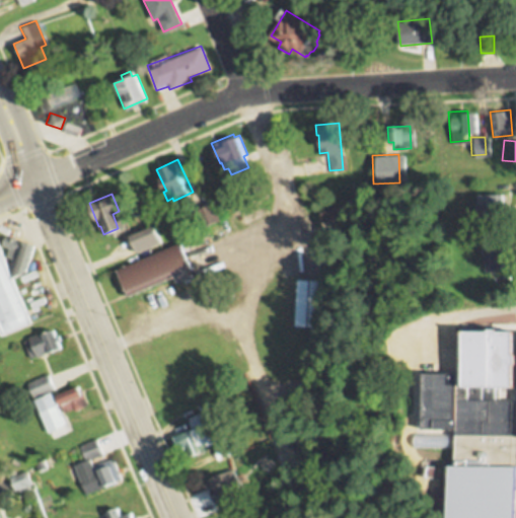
[(127,235),(133,252),(159,241),(153,225),(127,235)]
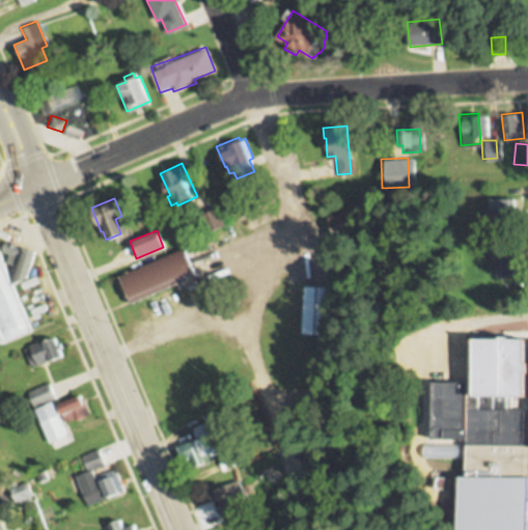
[(2,240),(29,248),(33,258),(25,277),(12,283),(0,252),(0,246),(2,240)]
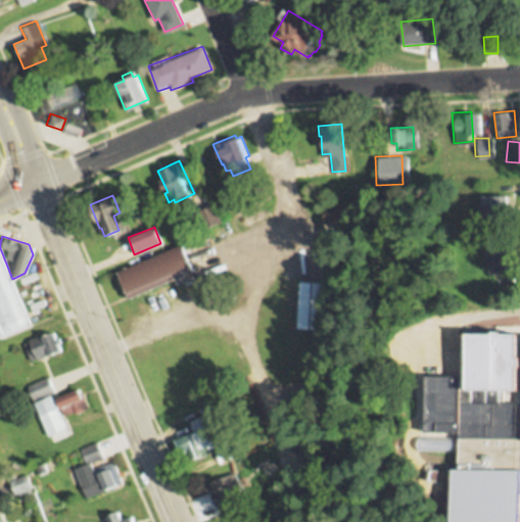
[(117,272),(129,297),(174,278),(178,286),(197,277),(183,243),(117,272)]
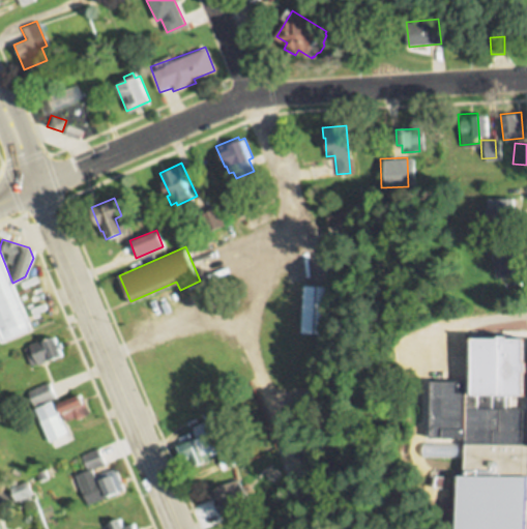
[(1,341),(0,338),(0,252),(12,283),(31,328),(1,341)]
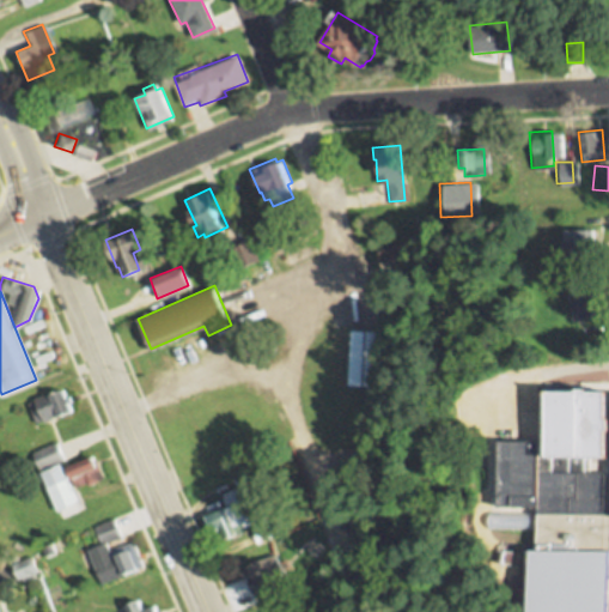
[(347,329),(345,386),(377,387),(381,331),(347,329)]
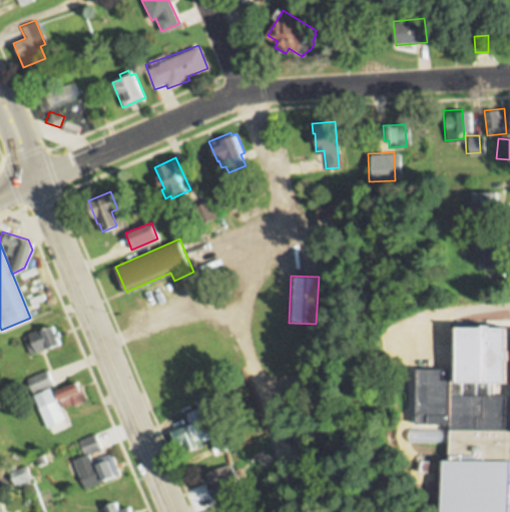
[(26,333),(27,335),(20,338),(27,355),(35,352),(36,354),(62,343),(55,327),(43,332),(41,327),(26,333)]
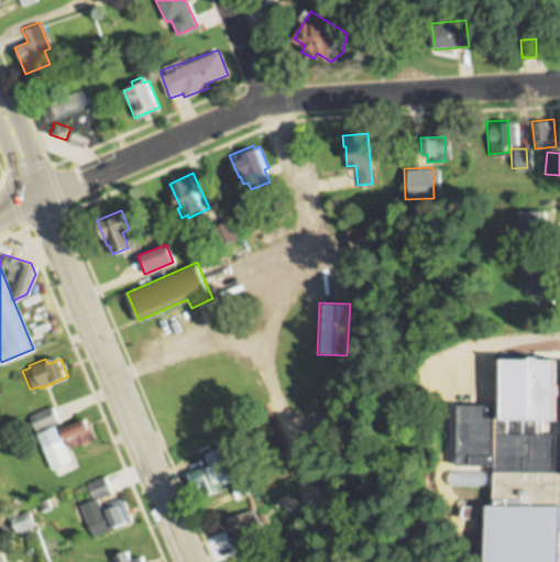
[(487,561),(559,561),(559,467),(559,431),(544,431),(542,419),(559,418),(559,359),(504,359),(505,406),(501,407),(500,404),(454,403),(456,467),(452,469),(452,484),(492,485),(492,503),(487,504),(487,561)]
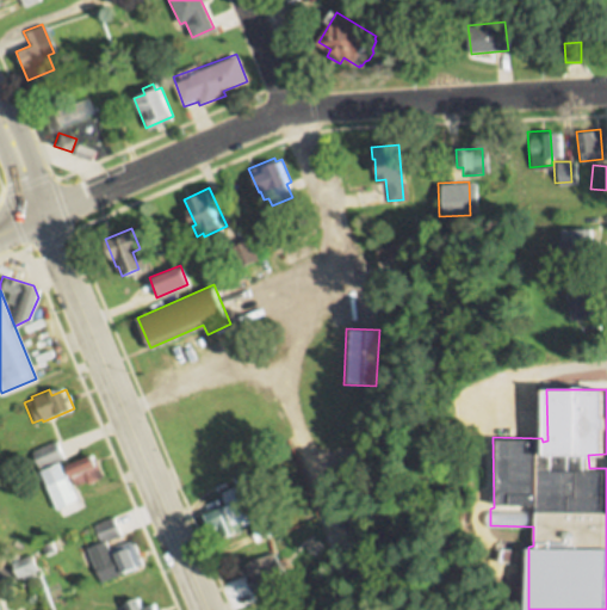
[(29,451),(36,469),(63,457),(55,439),(29,451)]
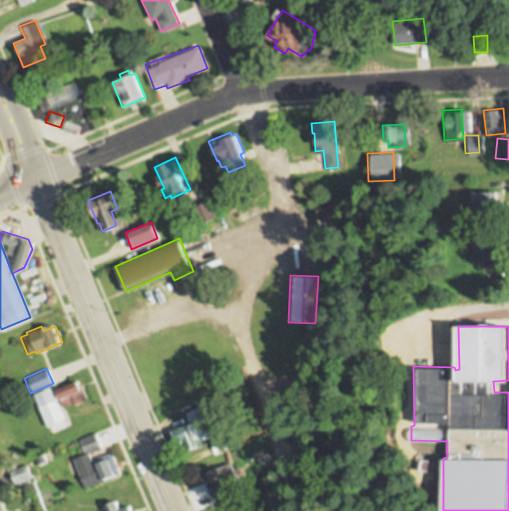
[(56,390),(62,406),(70,402),(71,406),(86,399),(78,380),(56,390)]
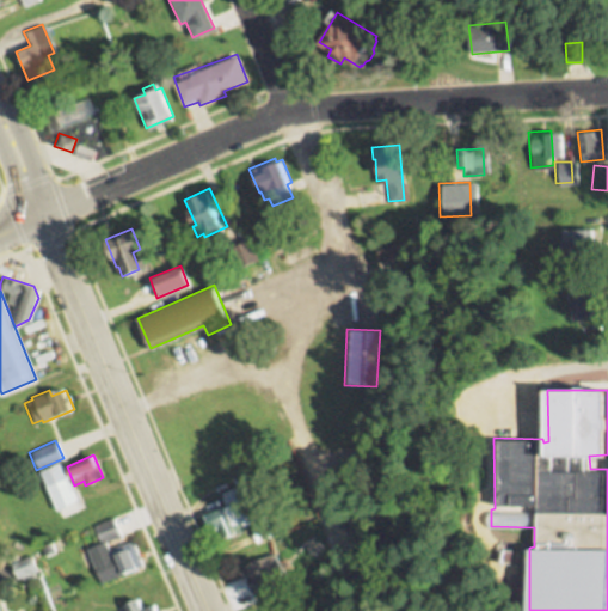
[(60,463),(37,472),(54,511),(78,501),(60,463)]
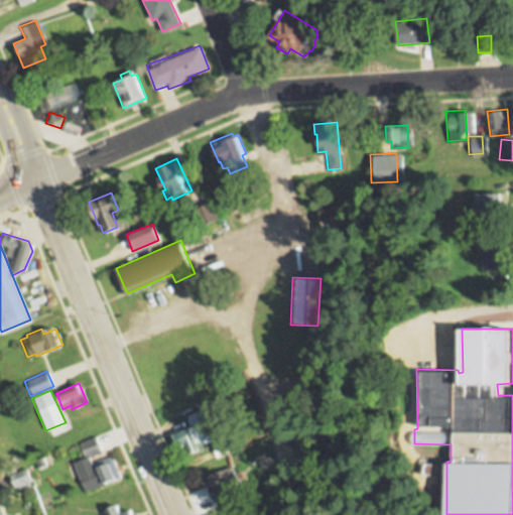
[(201,410),(184,416),(189,426),(171,433),(175,444),(182,442),(187,455),(207,446),(206,444),(214,440),(210,431),(203,434),(198,422),(205,420),(201,410)]
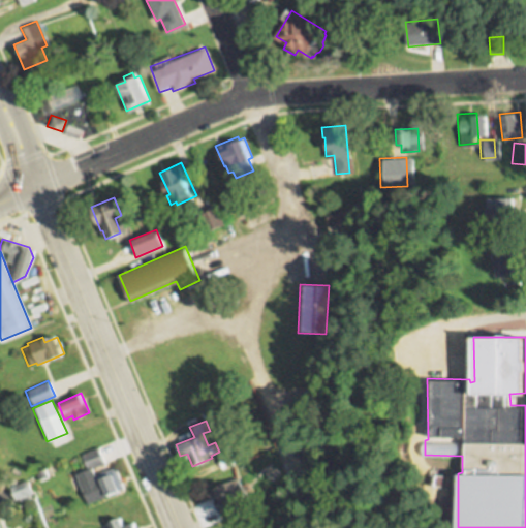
[(0,464),(10,460),(3,444),(0,445),(0,464)]
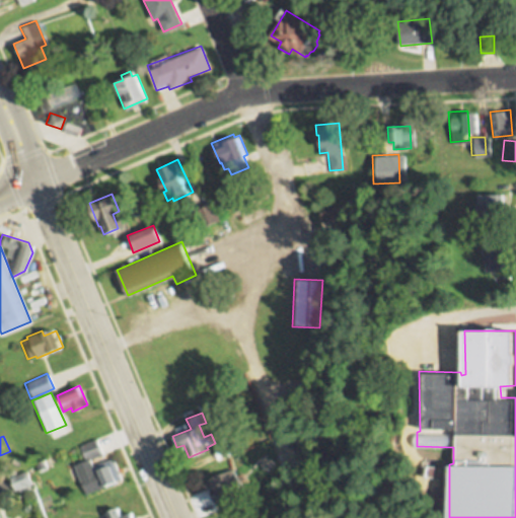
[(78,445),(83,461),(99,455),(94,439),(78,445)]
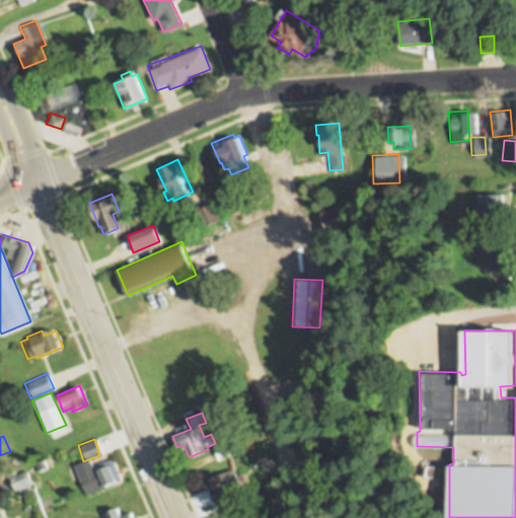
[(212,446),(226,441),(231,454),(217,460),(212,446)]
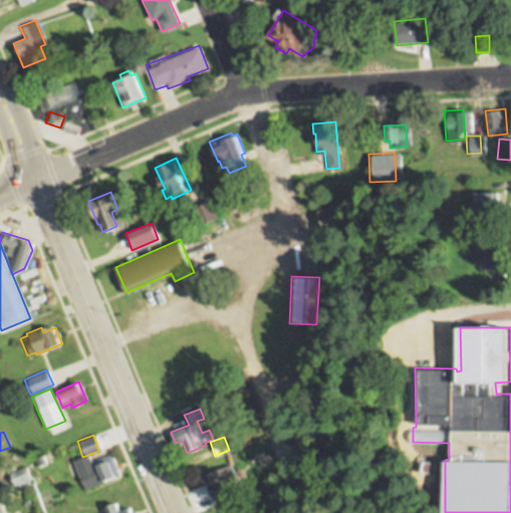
[(72,462),(83,489),(115,476),(110,461),(112,460),(112,459),(110,457),(105,457),(91,463),(88,456),(72,462)]
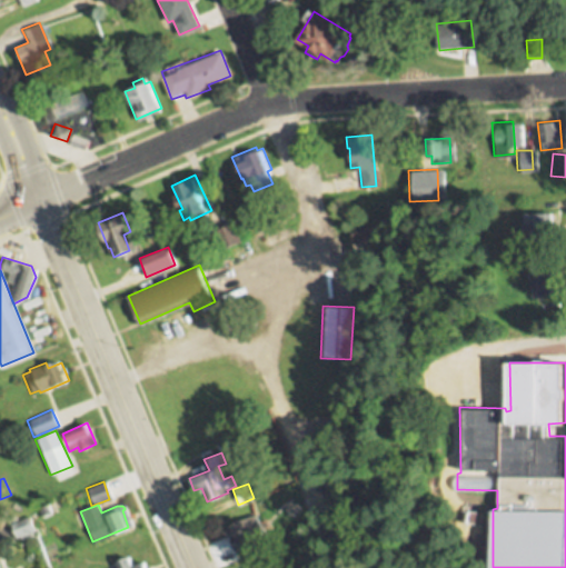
[(225,526),(235,551),(258,541),(252,529),(259,526),(254,514),(225,526)]
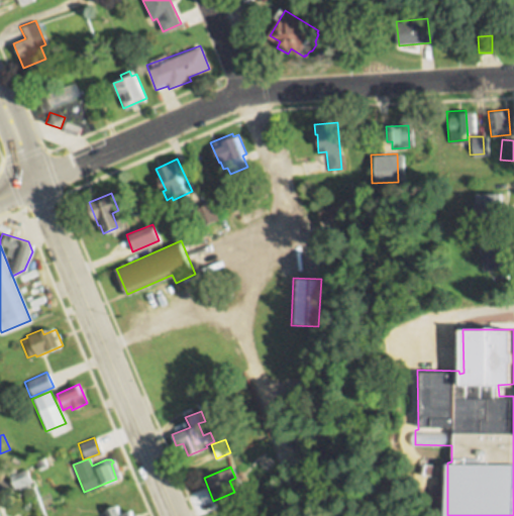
[(8,476),(13,488),(16,487),(18,491),(28,487),(27,483),(30,481),(25,469),(8,476)]
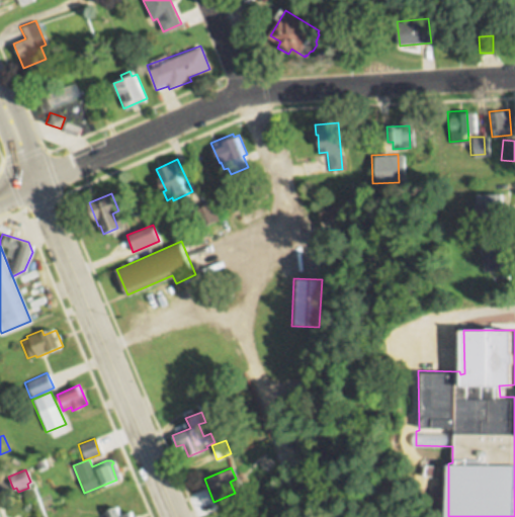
[(134,516),(131,510),(121,514),(117,506),(106,511),(109,516),(134,516)]
